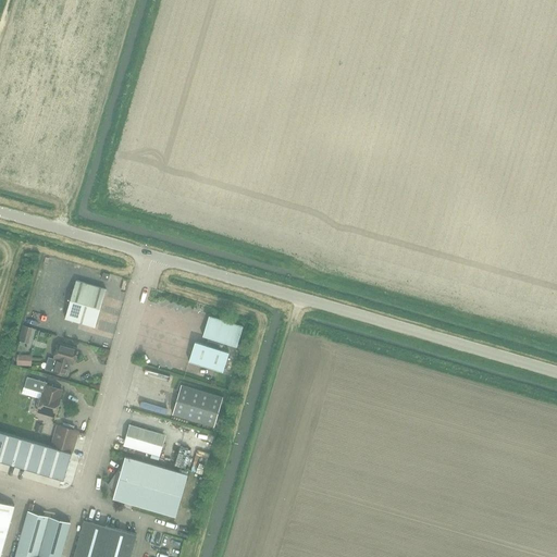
[(96,326),(104,296),(107,288),(76,281),(65,319),(96,326)]
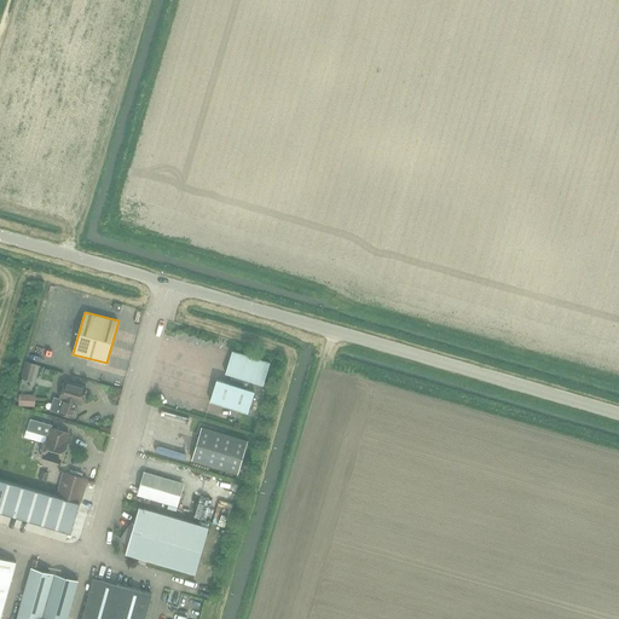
[(210,401),(248,414),(255,391),(249,389),(252,381),(264,385),(271,363),(233,352),(226,374),(232,375),(230,383),(218,380),(210,401)]
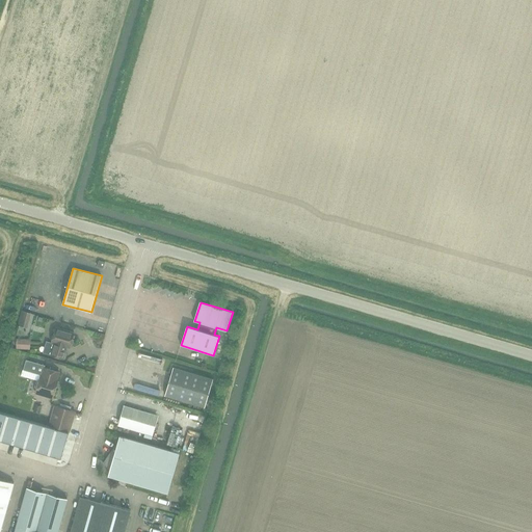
[(22,311),(20,318),(30,320),(31,313),(22,311)]
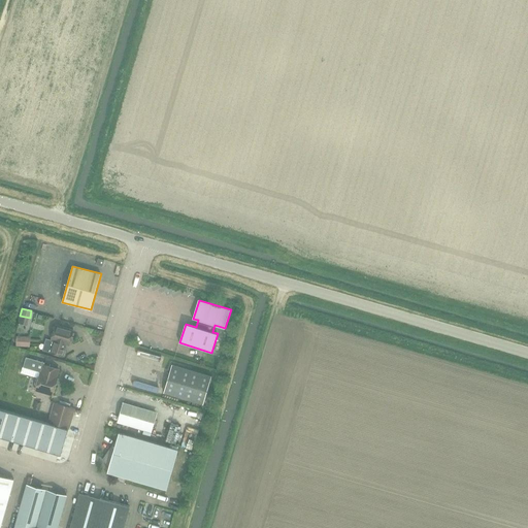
[(55,340),(51,353),(63,356),(67,344),(69,345),(74,330),(56,325),(52,340),(55,340)]
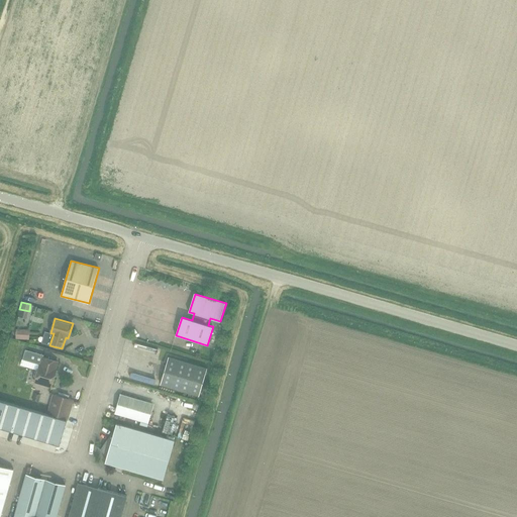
[(16,329),(16,339),(29,339),(29,329),(16,329)]
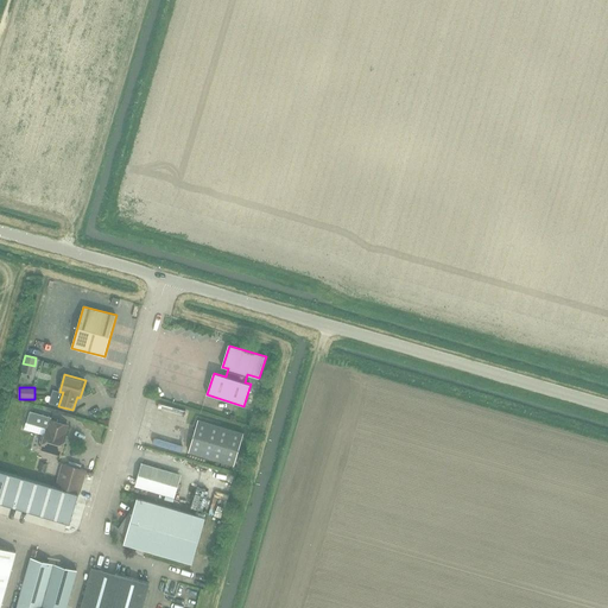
[(68,425),(51,420),(52,417),(31,411),(27,423),(46,429),(40,449),(61,455),(67,434),(65,434),(68,425)]
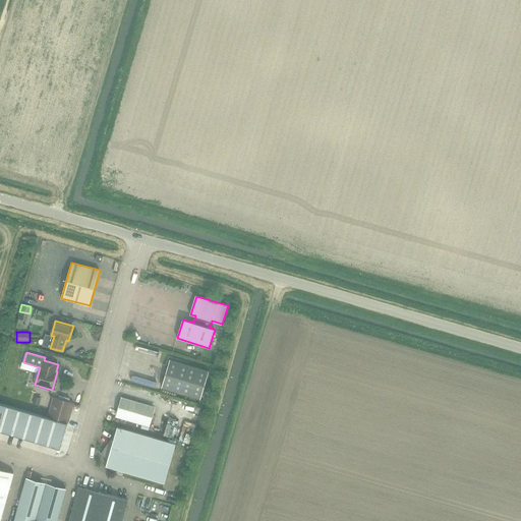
[(162,388),(201,399),(209,371),(170,360),(162,388)]
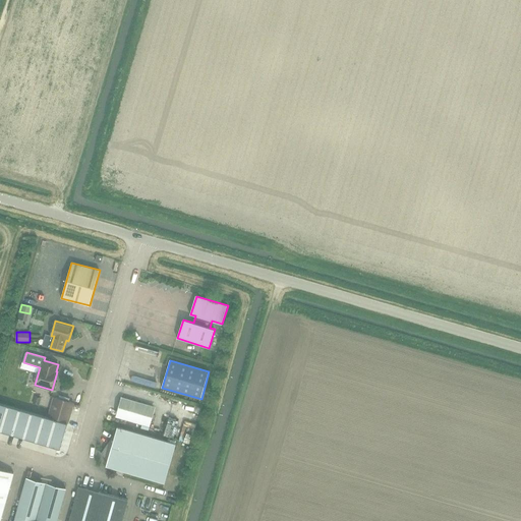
[(35,396),(33,405),(39,406),(41,397),(35,396)]
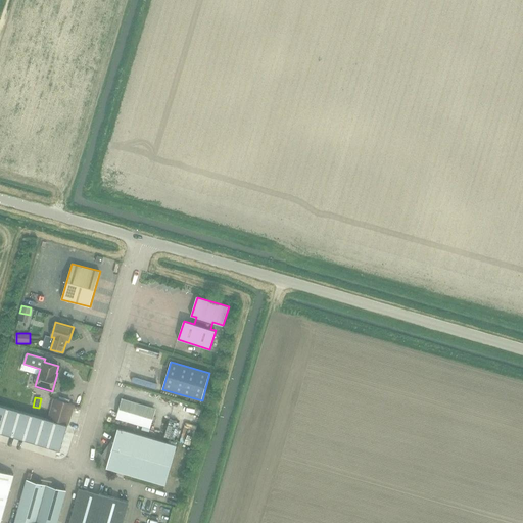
[(54,398),(49,419),(56,422),(68,425),(74,405),(69,402),(69,400),(60,397),(59,400),(54,398)]
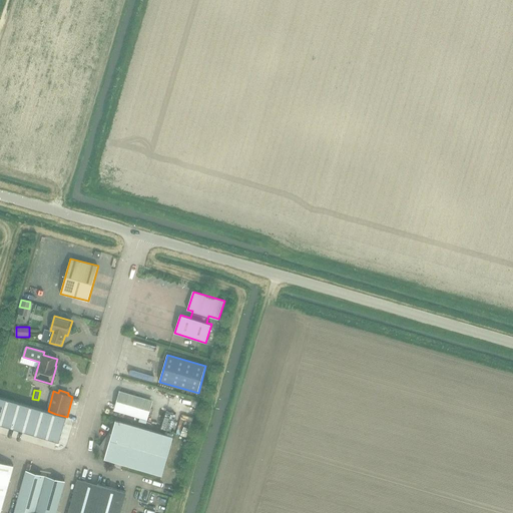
[(119,393),(115,408),(147,418),(152,403),(119,393)]
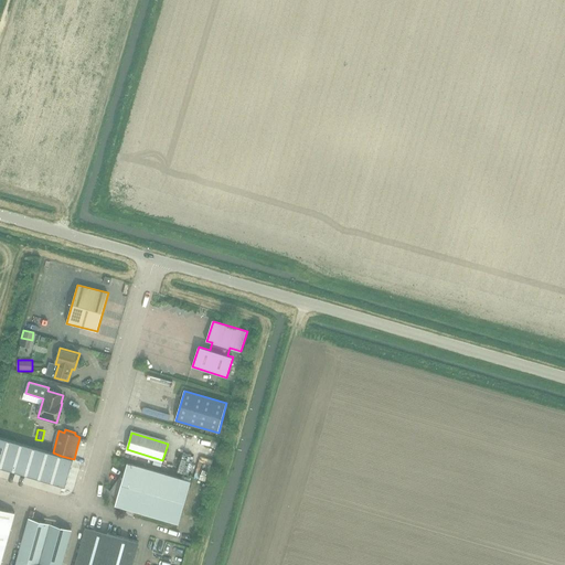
[(0,437),(0,467),(1,468),(9,440),(0,437)]
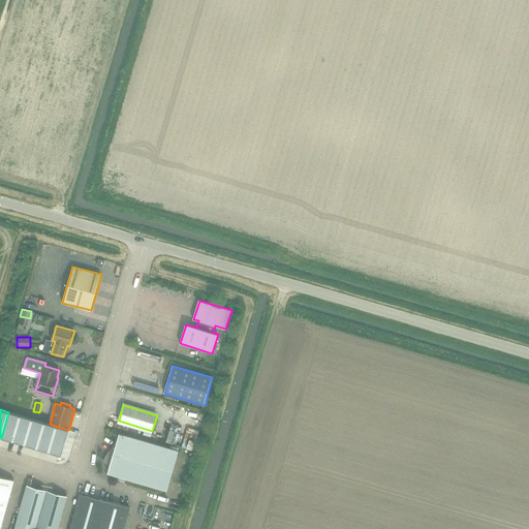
[(8,412),(1,438),(12,441),(21,415),(8,412)]
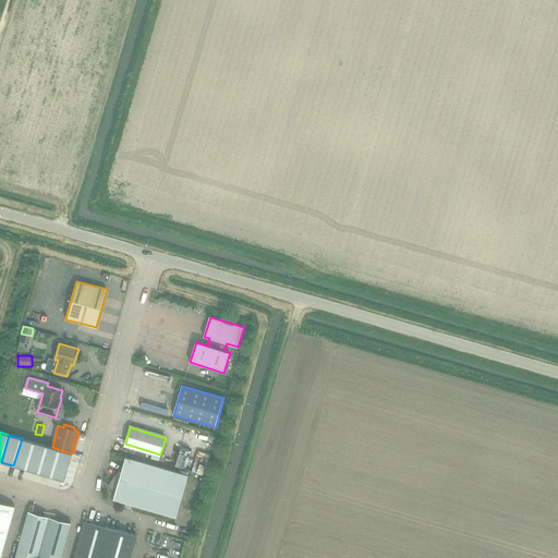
[(22,438),(13,465),(26,470),(34,443),(22,438)]
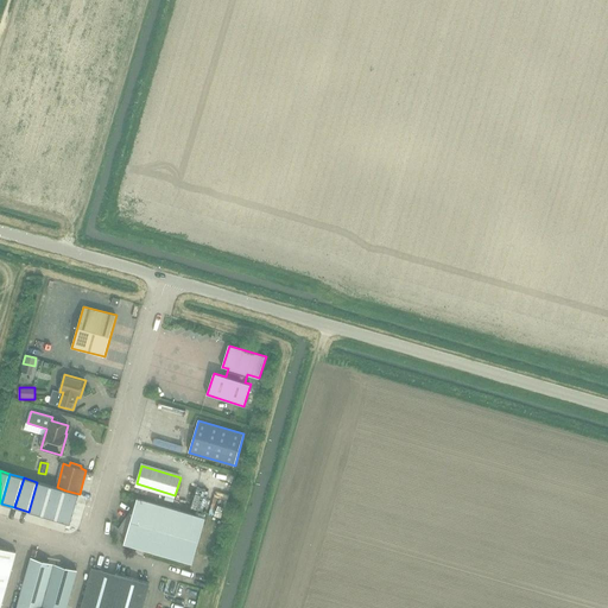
[(37,482),(29,512),(43,515),(51,486),(37,482)]
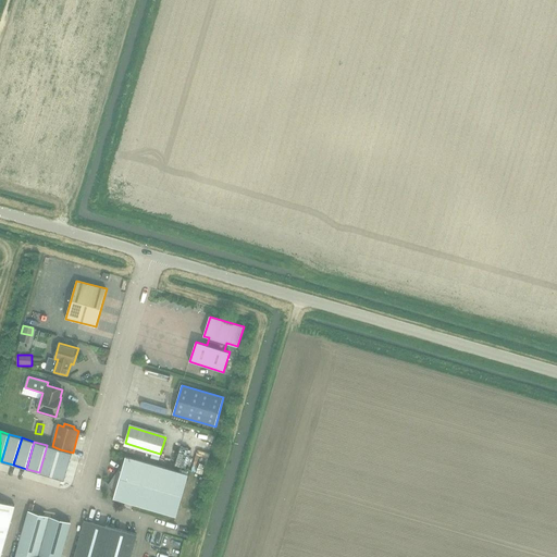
[(47,445),(39,472),(51,477),(60,449),(52,446),(47,445)]
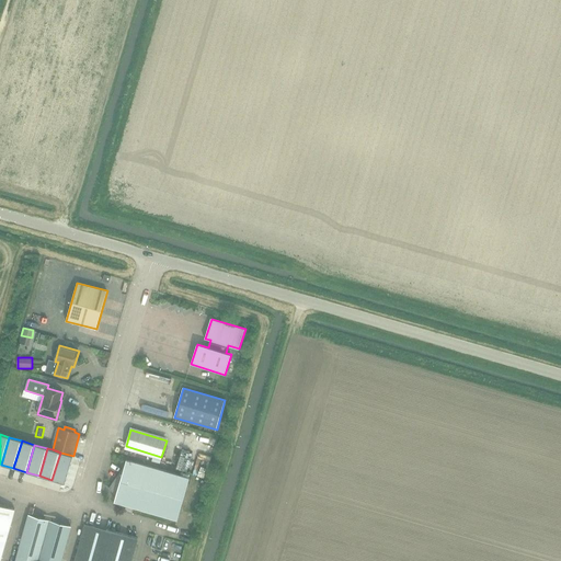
[(60,453),(52,480),(65,483),(73,456),(60,453)]
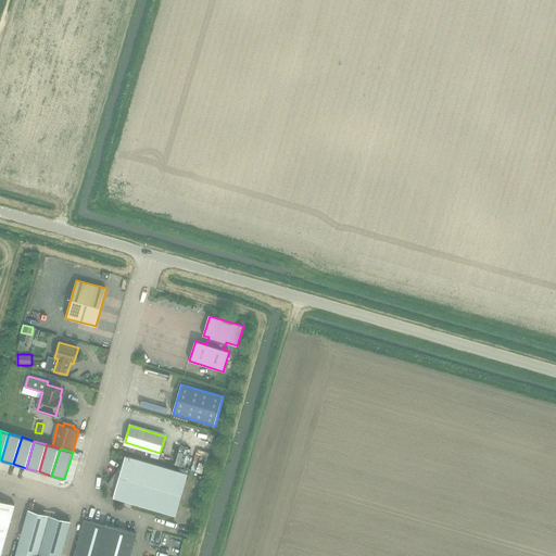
[(114,497),(176,515),(188,474),(126,455),(124,462),(109,483),(116,489),(114,497)]
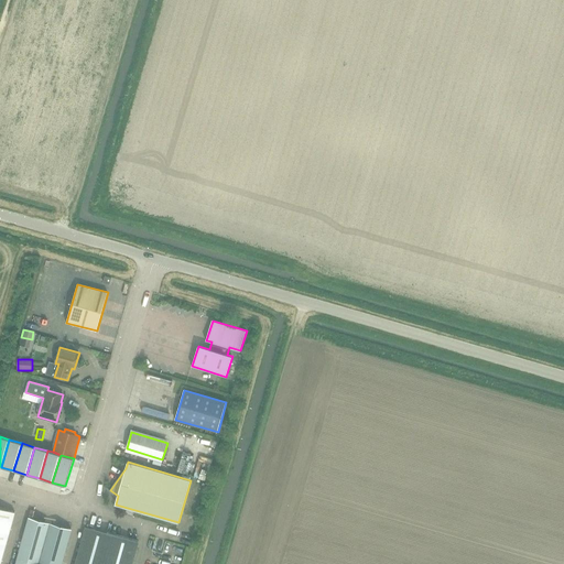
[(0,507),(0,563),(15,512),(0,507)]
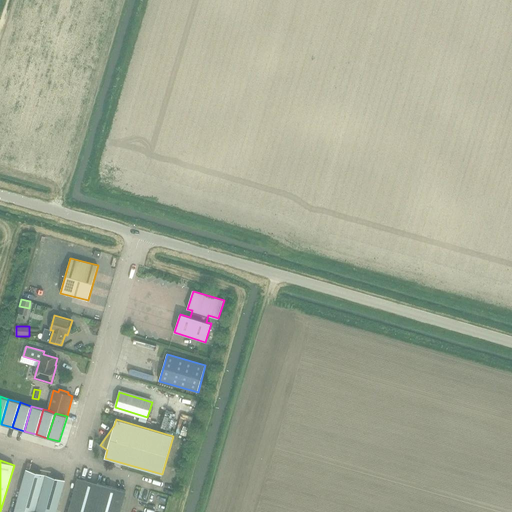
[(34,511),(45,475),(26,470),(14,511),(34,511)]
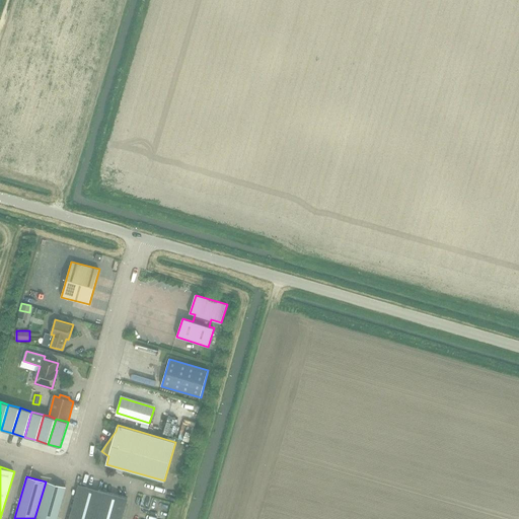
[(34,518),(57,518),(66,487),(46,482),(34,518)]
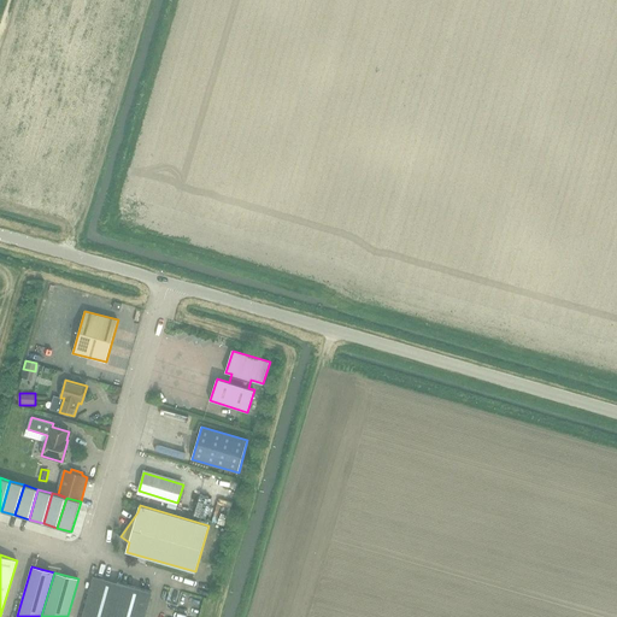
[(94,576),(82,616),(145,616),(152,592),(94,576)]
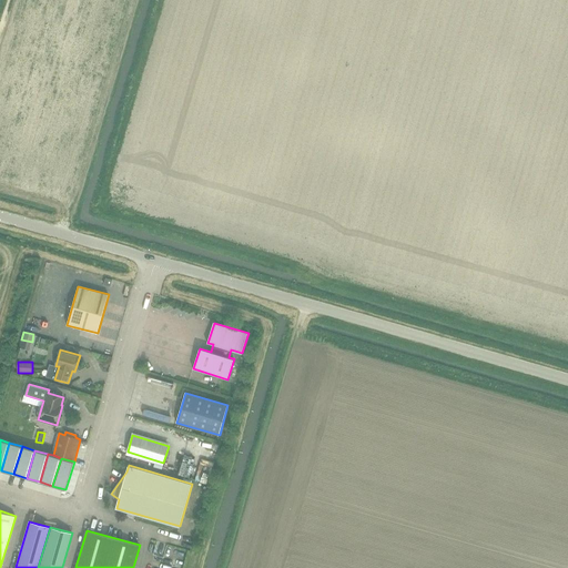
All buildings are outlined.
